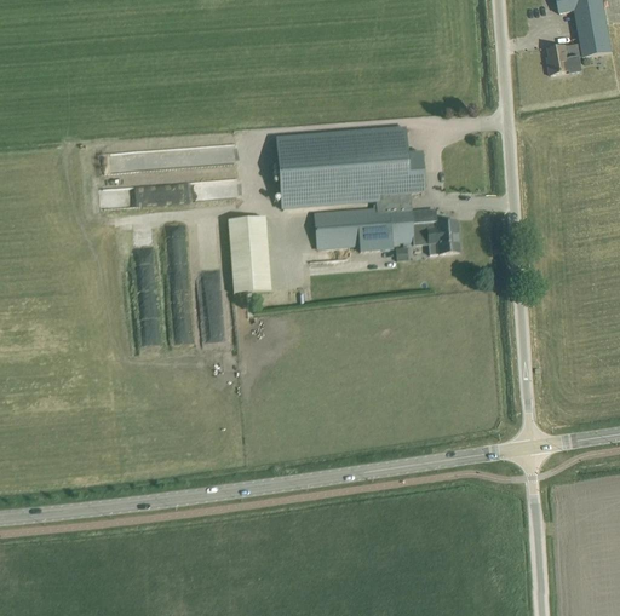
[(583,56),(612,51),(602,0),(557,0),(560,12),(574,10),(580,42),(583,56)]
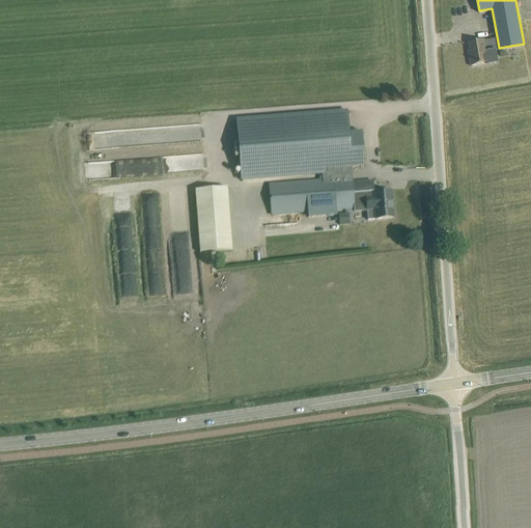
[(471,63),(487,60),(487,62),(498,60),(496,48),(499,48),(497,36),(483,38),(469,40),(471,53),(469,53),(471,63)]
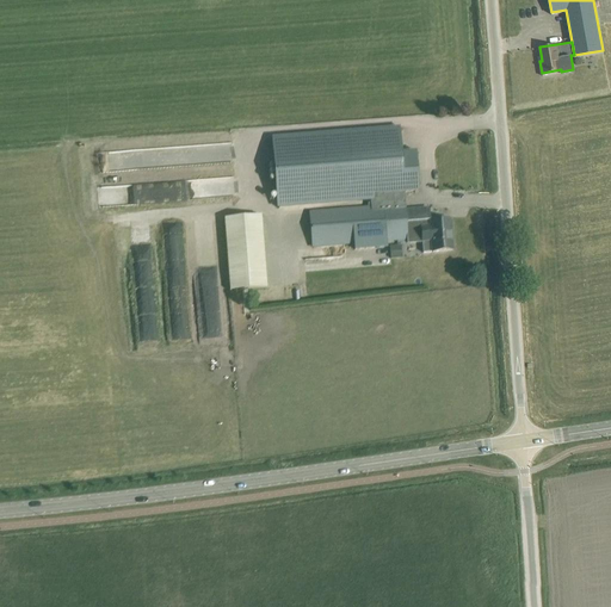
[(400,124),(272,134),(278,202),(278,205),(371,198),(371,204),(310,209),(313,243),(351,240),(352,247),(377,245),(388,245),(388,237),(407,235),(407,240),(423,239),(424,249),(432,248),(433,249),(452,247),(450,216),(431,218),(430,205),(425,205),(406,208),(405,200),(403,202),(402,190),(419,187),(415,148),(401,149),(400,124)]
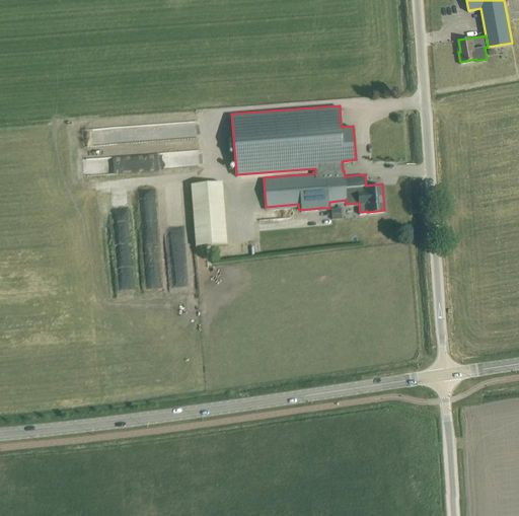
[(131,127),(115,127),(115,140),(131,139),(131,127)]
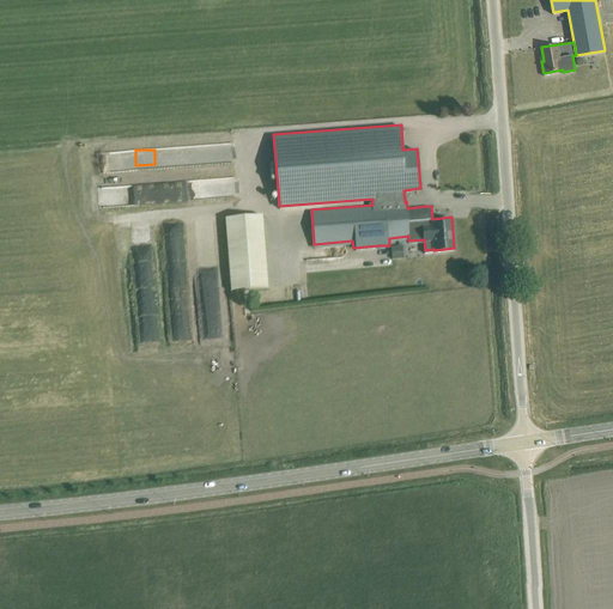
[(134,202),(133,182),(102,183),(102,203),(134,202)]
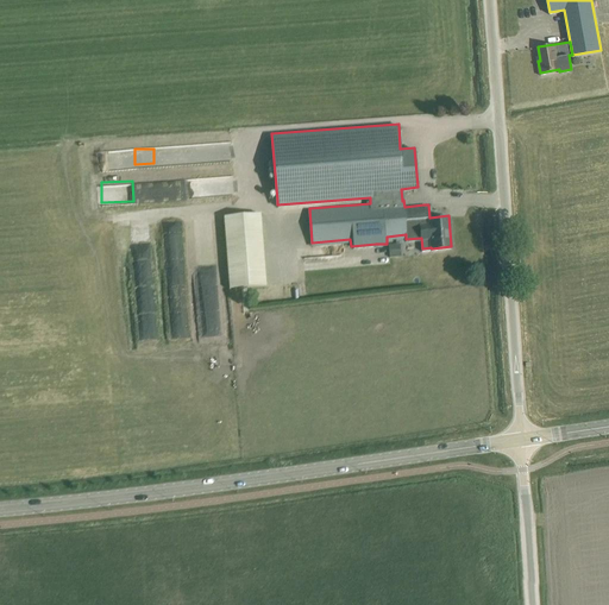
[(262,212),(224,214),(230,287),(267,283),(262,212)]
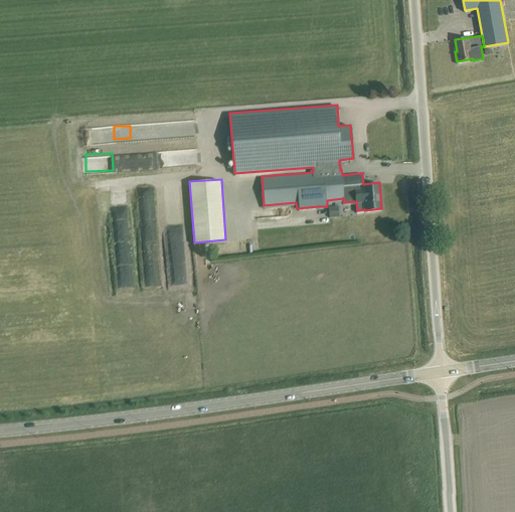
[(338,214),(338,203),(327,204),(328,215),(338,214)]
